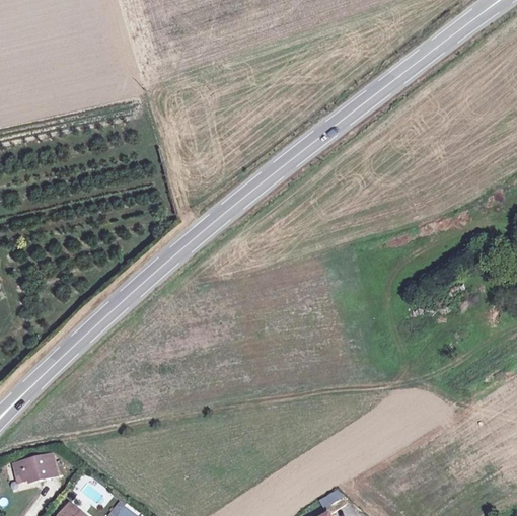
[(56,309),(53,303),(46,306),(50,312),(56,309)]
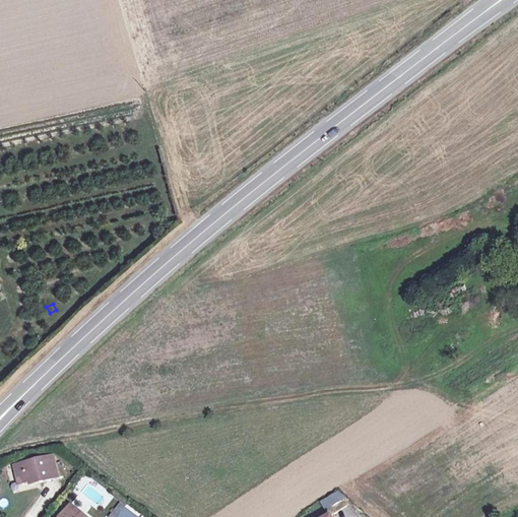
[(12,463),(16,481),(37,477),(38,480),(57,475),(52,453),(12,463)]
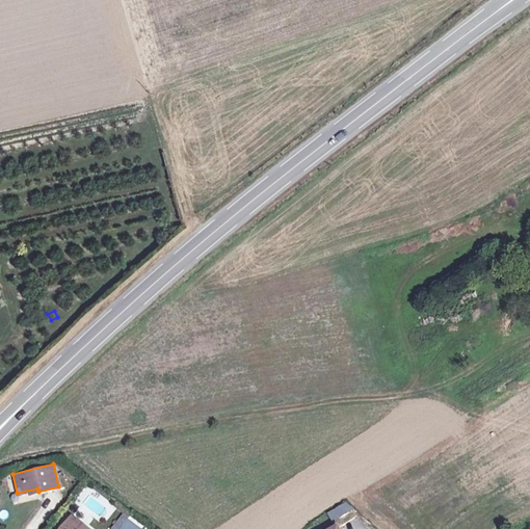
[(324,509),(329,519),(349,507),(345,498),(324,509)]
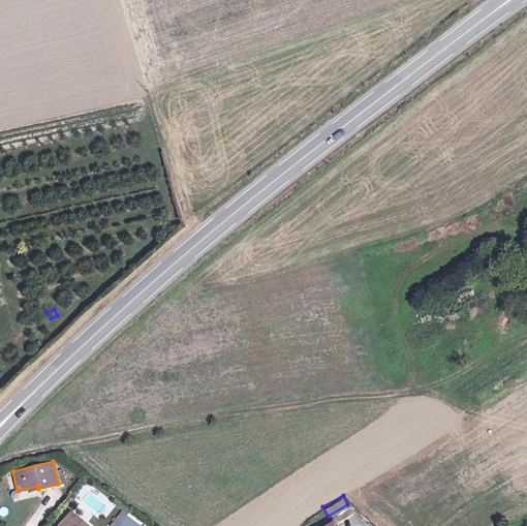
[(110,523),(113,525),(140,525),(125,514),(130,507),(120,500),(116,505),(121,509),(110,523)]
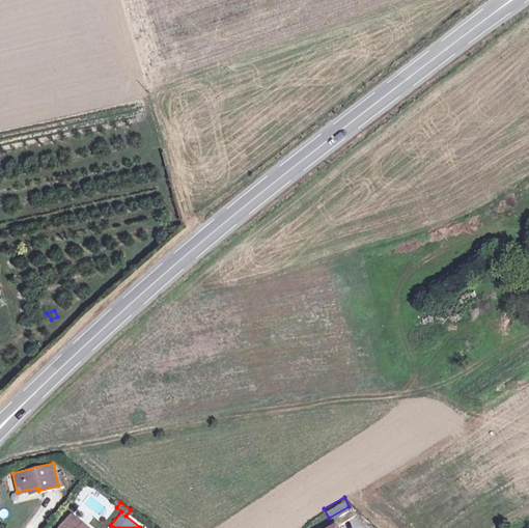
[(58,527),(89,527),(84,524),(80,527),(66,519),(58,527)]
